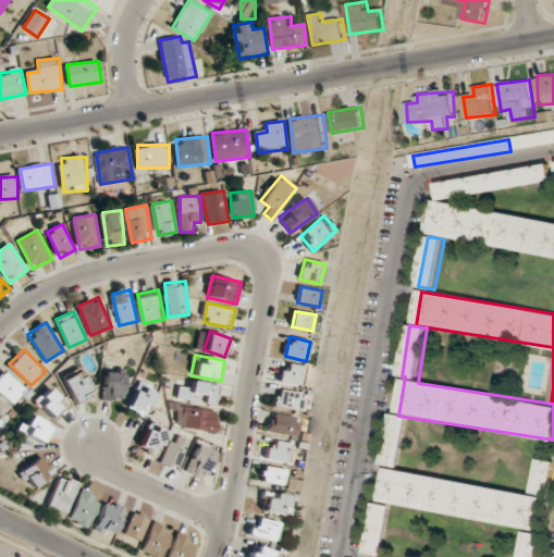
[(304,366),(283,363),(281,384),(302,386),(304,366)]
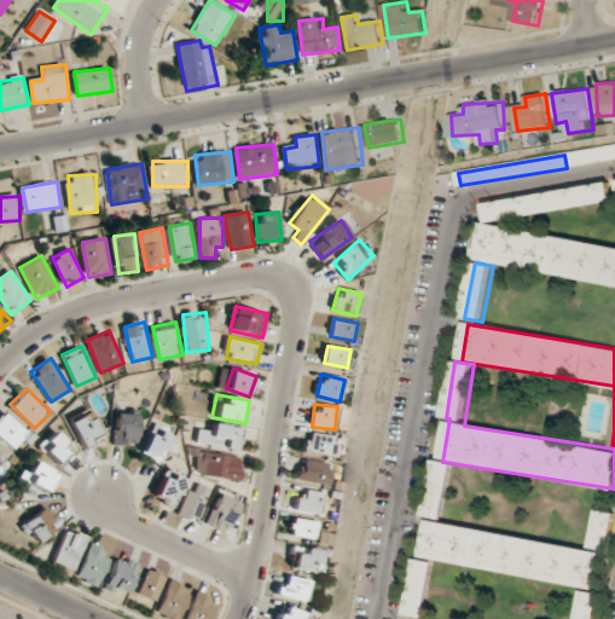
[(0,412),(0,435),(17,450),(30,433),(3,410),(0,412)]
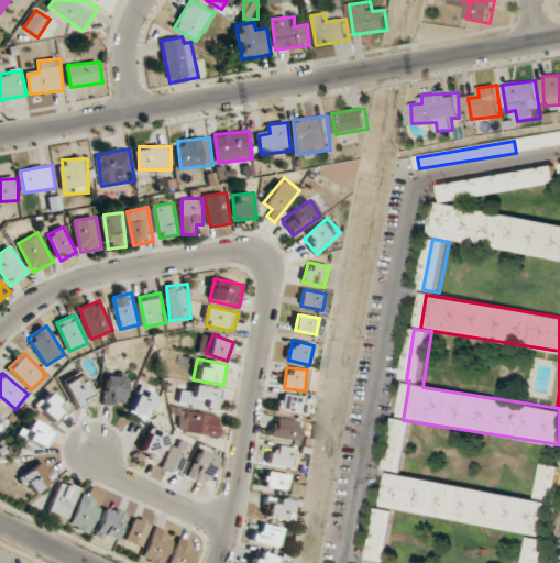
[(65,384),(77,407),(98,397),(86,373),(65,384)]
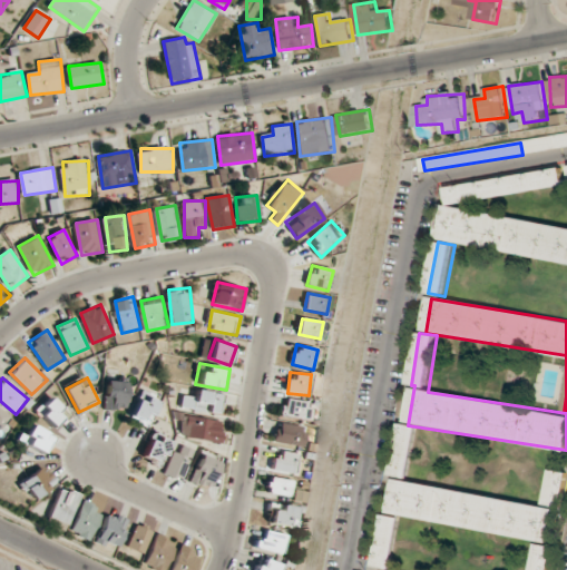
[(106,410),(127,411),(128,379),(107,377),(106,410)]
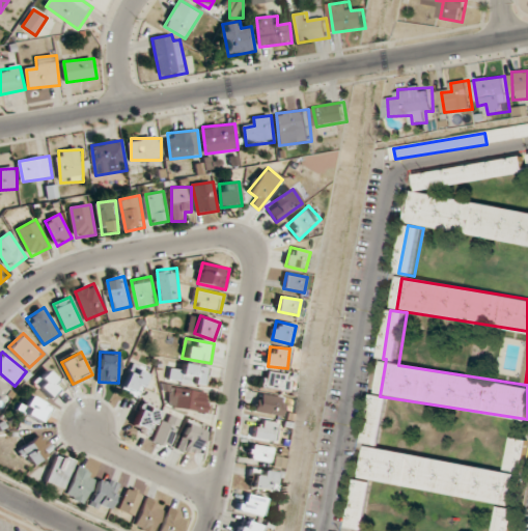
[(183,372),(173,369),(170,378),(202,388),(209,369),(187,362),(183,372)]
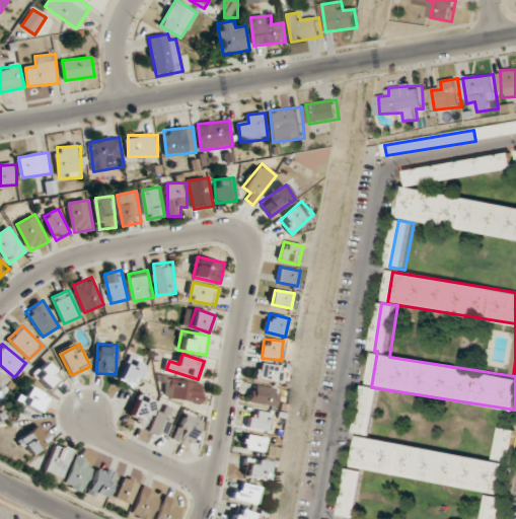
[(146,366),(130,359),(120,381),(137,388),(146,366)]
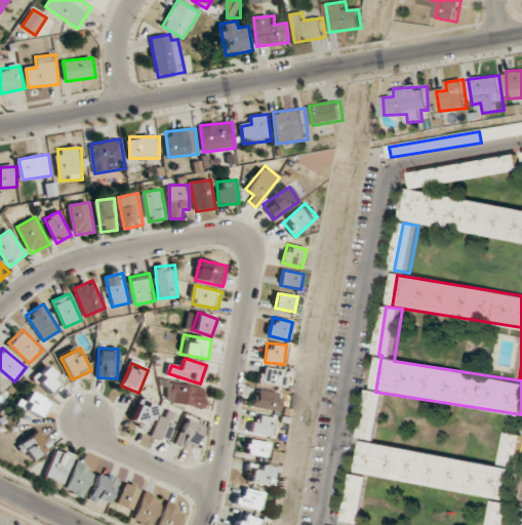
[(66,380),(49,364),(35,378),(51,395),(66,380)]
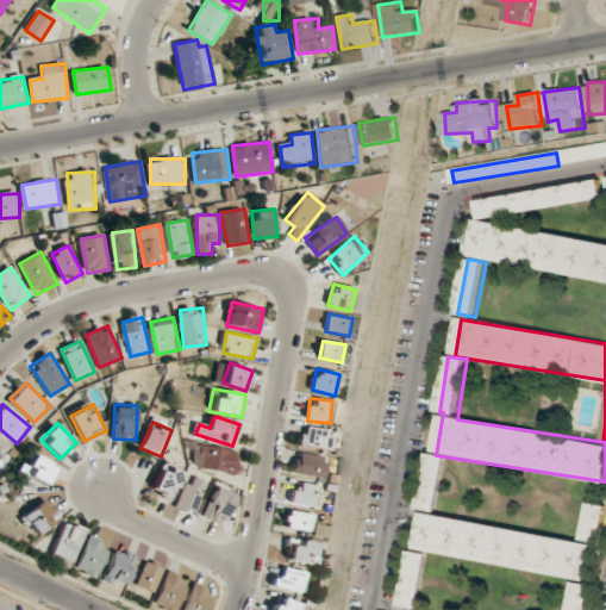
[(335,431),(305,425),(301,446),(331,452),(335,431)]
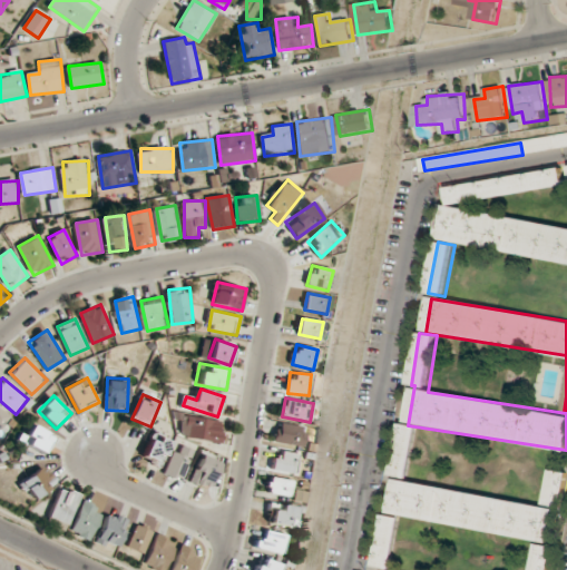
[(0,428),(10,418),(0,408),(0,428)]
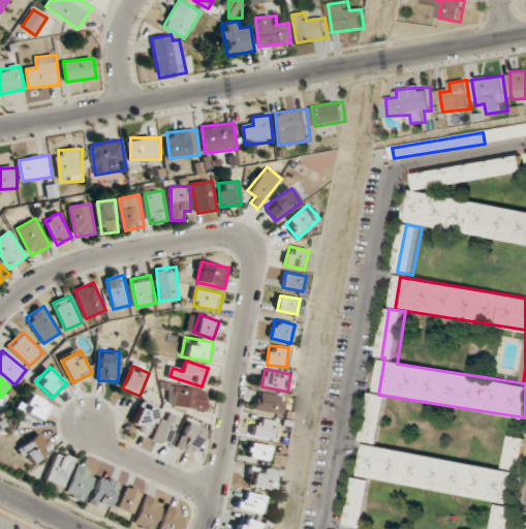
[(212,395),(172,383),(165,406),(206,417),(212,395)]
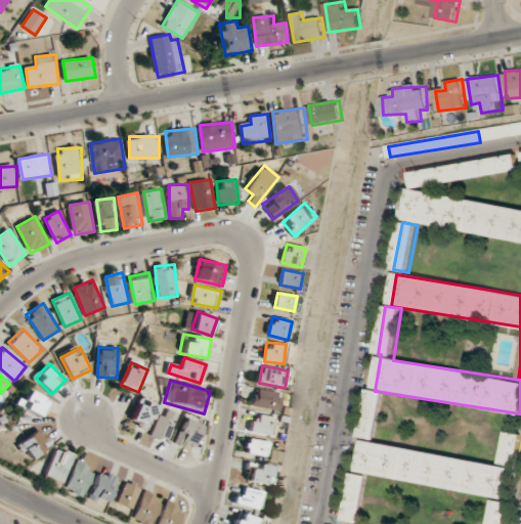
[(19,405),(42,418),(51,399),(28,388),(19,405)]
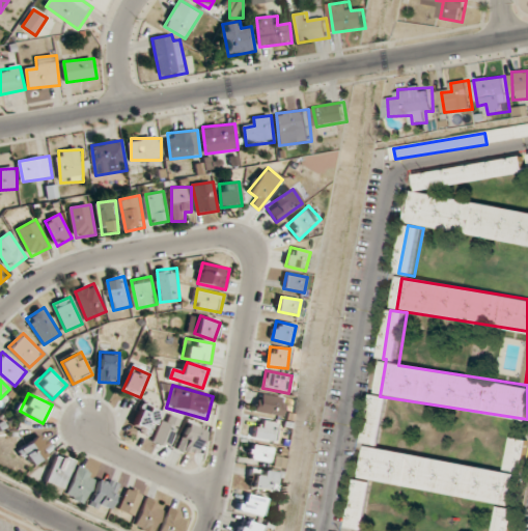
[(282,417),(285,398),(259,393),(256,412),(282,417)]
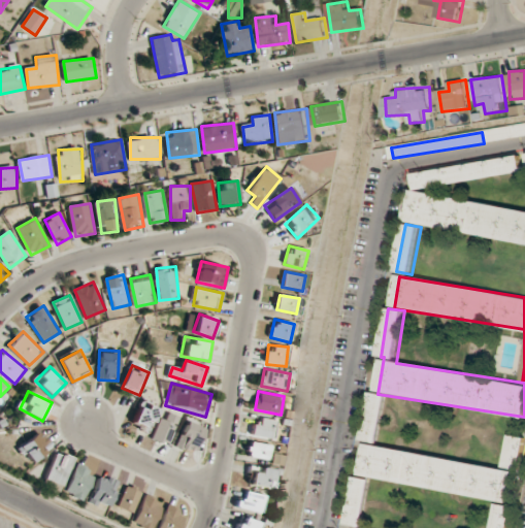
[(382,442),(388,395),(372,393),(366,440),(382,442)]
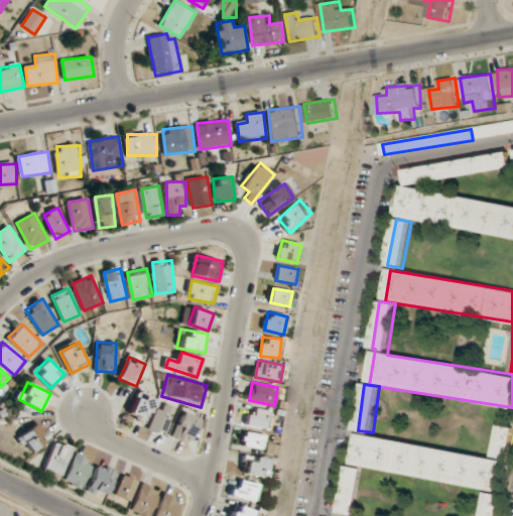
[(125,416),(145,424),(156,397),(136,389),(125,416)]
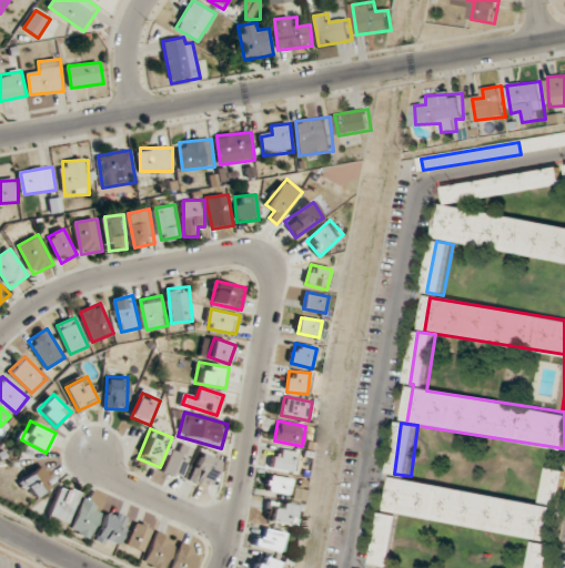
[(164,473),(181,479),(194,448),(177,442),(164,473)]
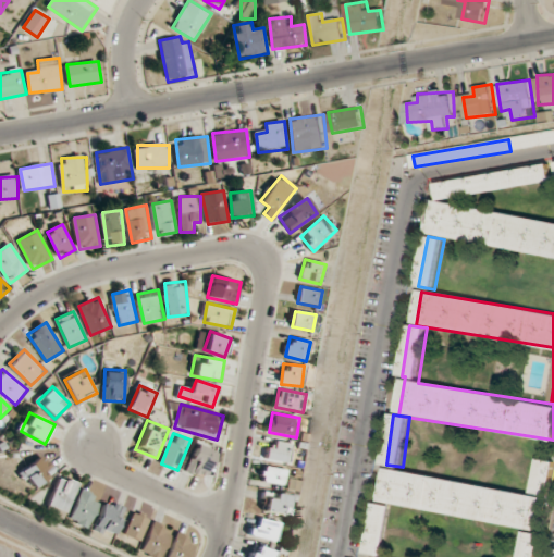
[(287,465),(292,444),(270,438),(266,460),(287,465)]
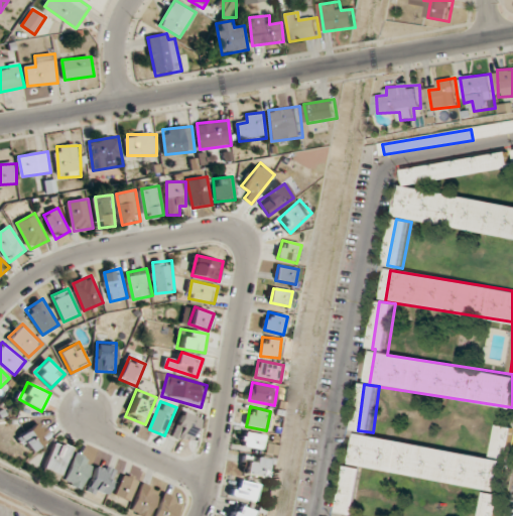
[(200,417),(180,412),(172,436),(191,442),(200,417)]
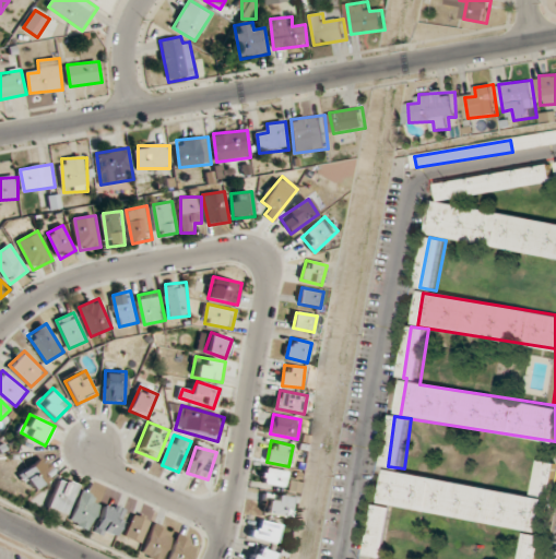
[(58,470),(43,455),(22,476),(36,491),(58,470)]
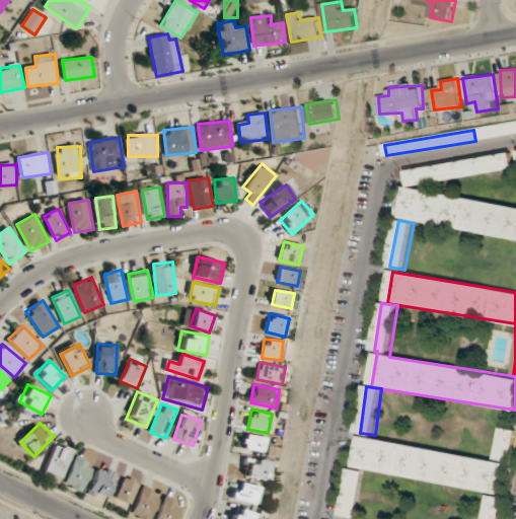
[(515,430),(504,428),(498,458),(514,461),(515,455),(515,430)]
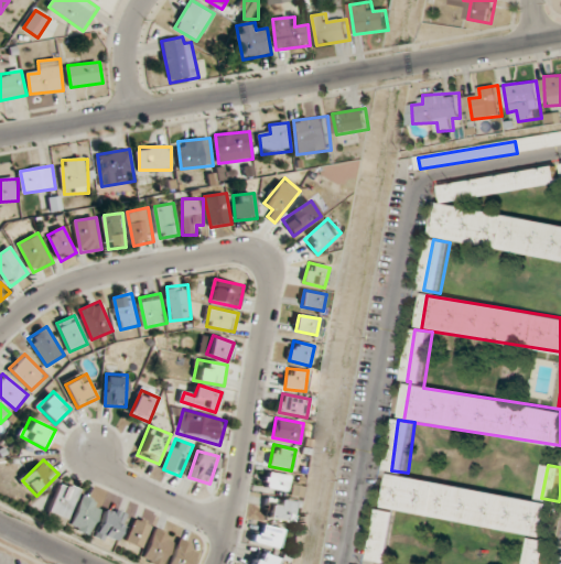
[(265,487),(286,494),(290,477),(269,470),(265,487)]
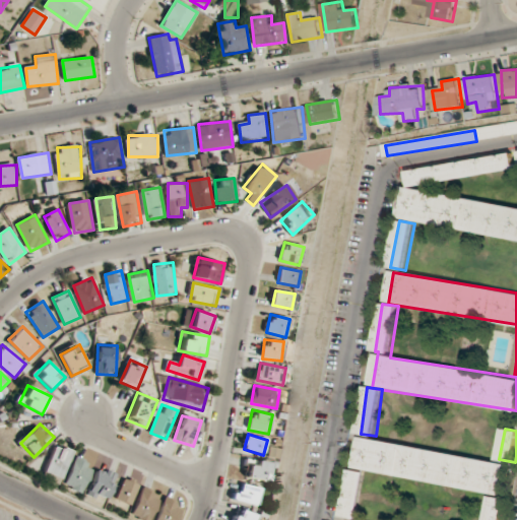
[(492,492),(487,519),(504,519),(508,498),(504,497),(509,462),(362,439),(357,470),(492,492)]
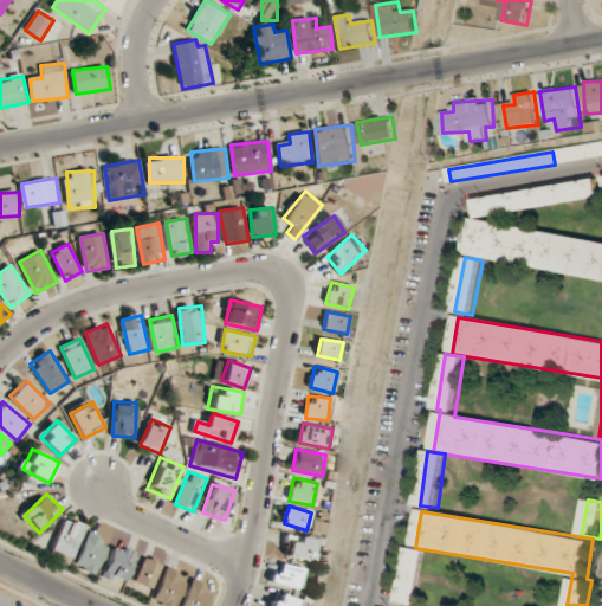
[(69,566),(89,527),(69,516),(49,556),(69,566)]
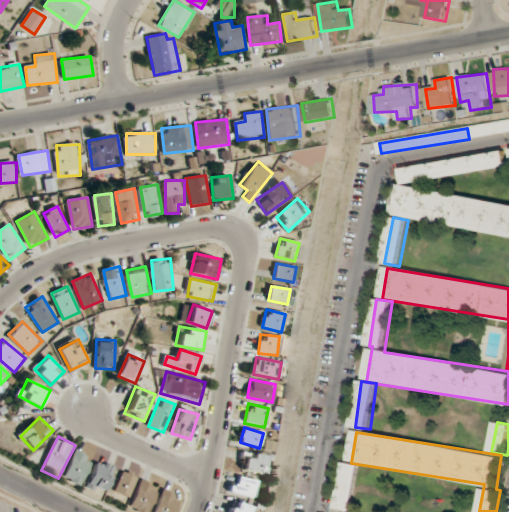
[(64,480),(83,486),(93,455),(75,449),(64,480)]
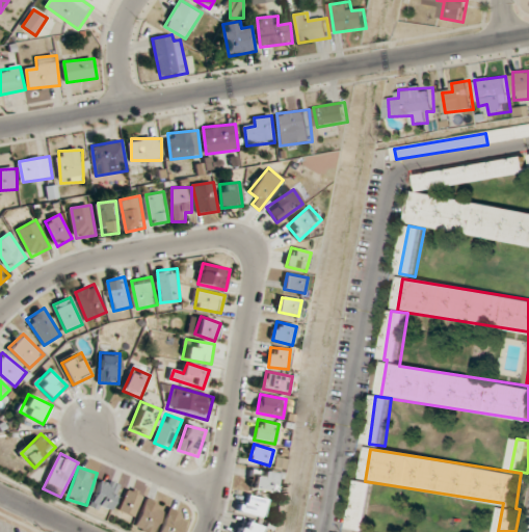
[(281,474),(254,469),(249,489),(276,494),(281,474)]
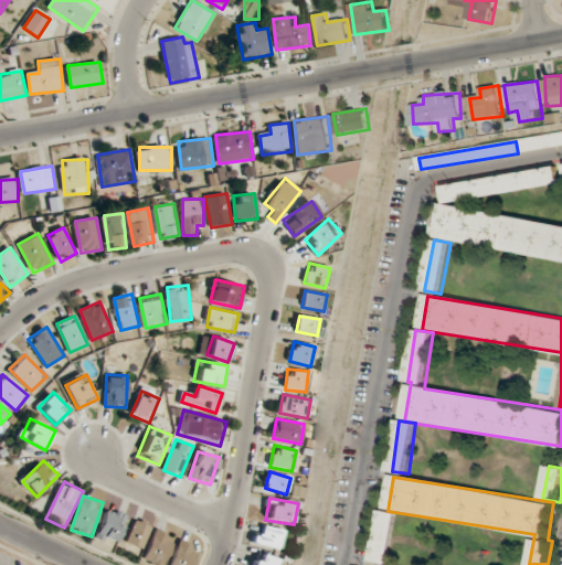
[(117,545),(128,514),(107,507),(96,537),(117,545)]
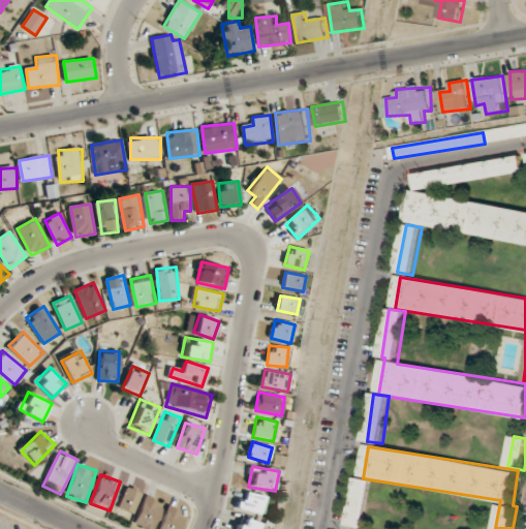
[(143,492),(127,486),(119,508),(134,514),(143,492)]
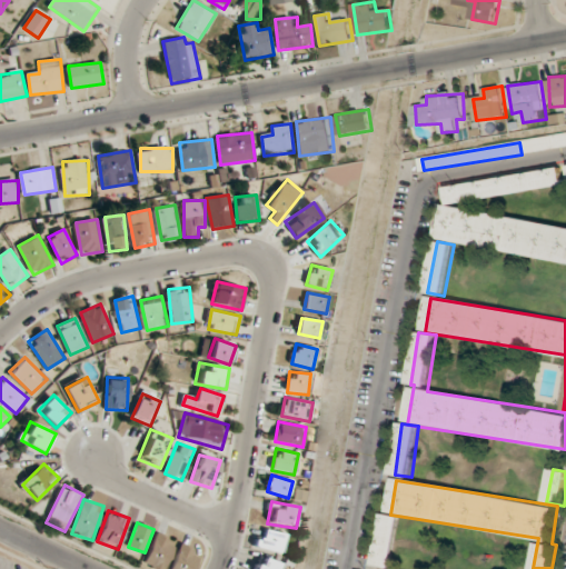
[(280,555),(287,535),(262,527),(256,547),(280,555)]
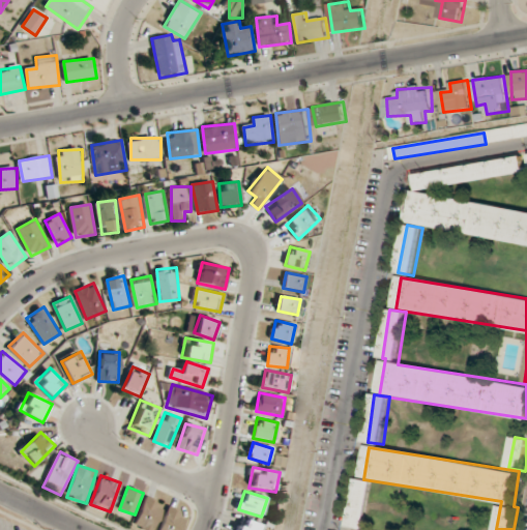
[(140,529),(155,529),(165,502),(145,496),(135,528),(140,529)]
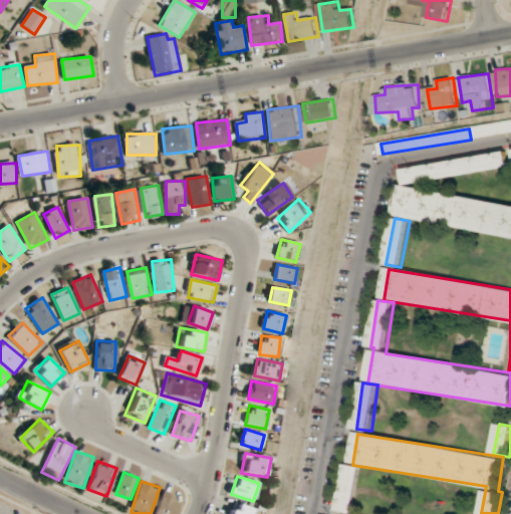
[(153,513),(175,513),(183,501),(166,491),(153,513)]
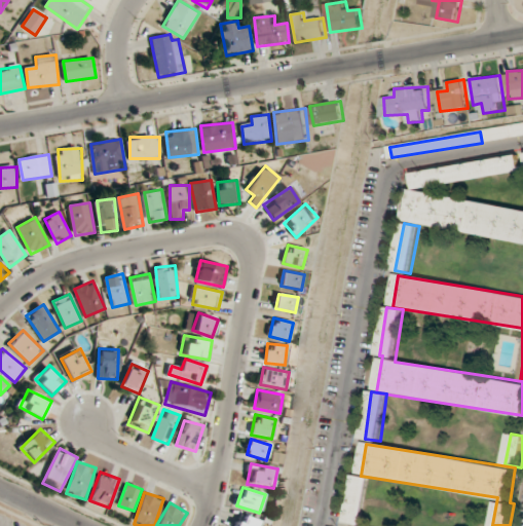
[(256,525),(258,520),(239,514),(234,525),(256,525)]
